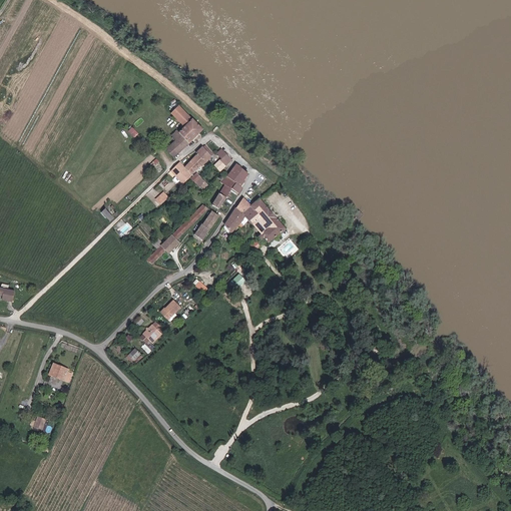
[(170,110),(184,125),(192,117),(178,102),(170,110)]
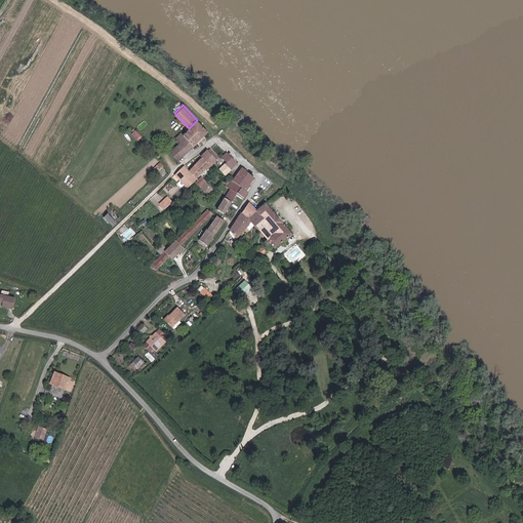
[(182,134),(192,145),(206,130),(197,120),(189,128),(187,129),(182,134)]
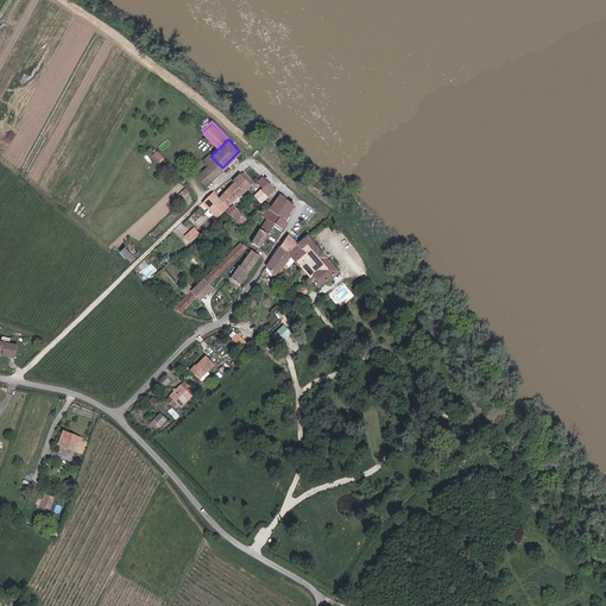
[(157,165),(162,162),(153,151),(147,155),(157,165)]
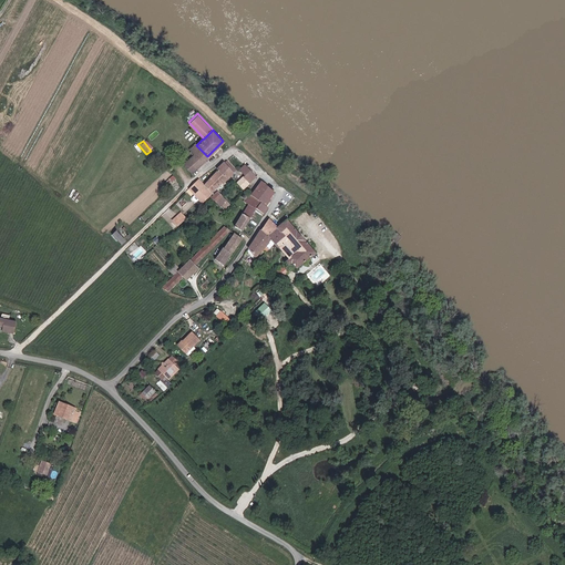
[(191,172),(197,165),(207,156),(196,145),(194,143),(187,149),(192,153),(182,162),(191,172)]
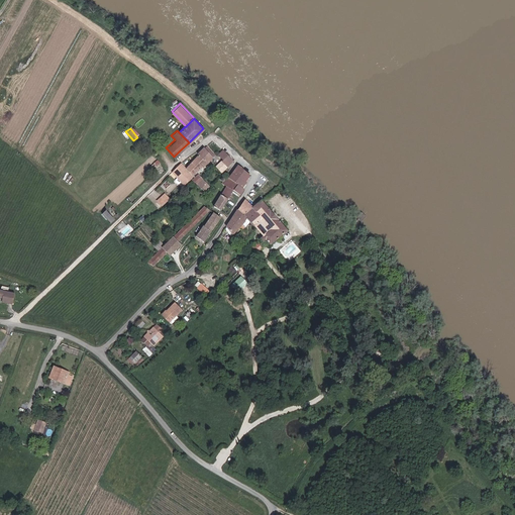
[(197,153),(205,162),(213,152),(205,144),(197,153)]
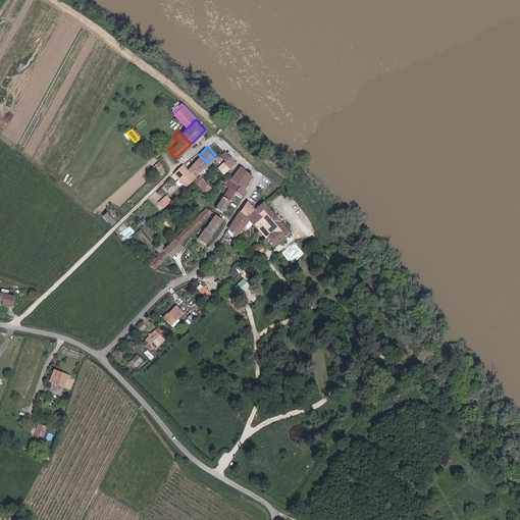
[(175,158),(167,149),(162,155),(169,162),(170,163),(175,158)]
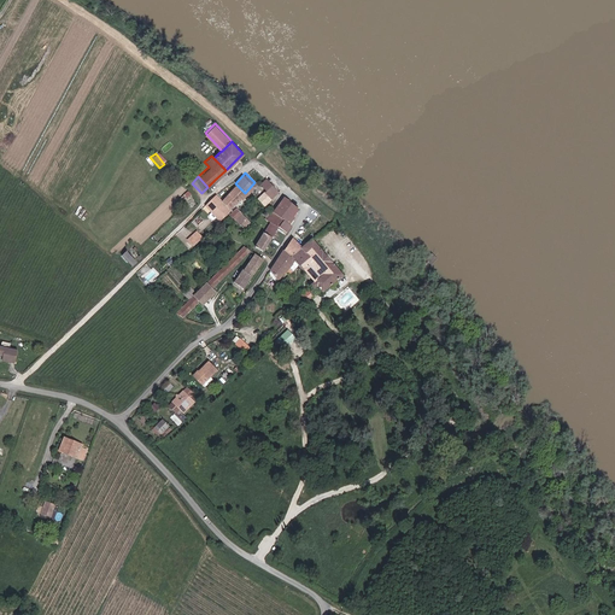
[(259,185),(264,189),(270,183),(265,179),(259,185)]
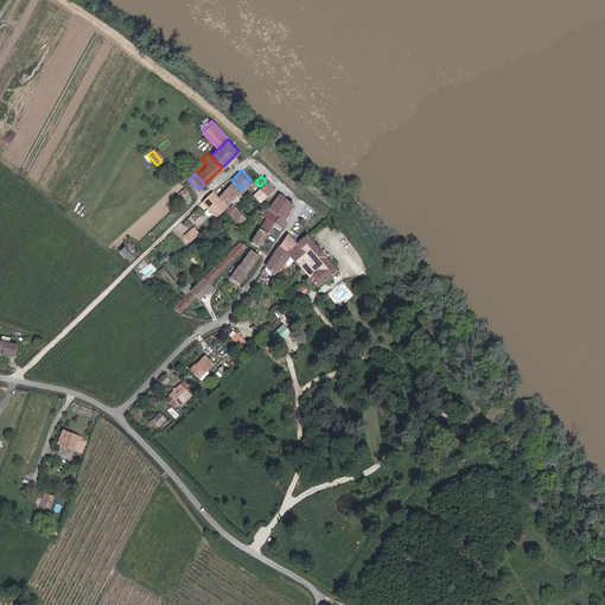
[(211,177),(204,184),(208,186),(215,179),(211,177)]
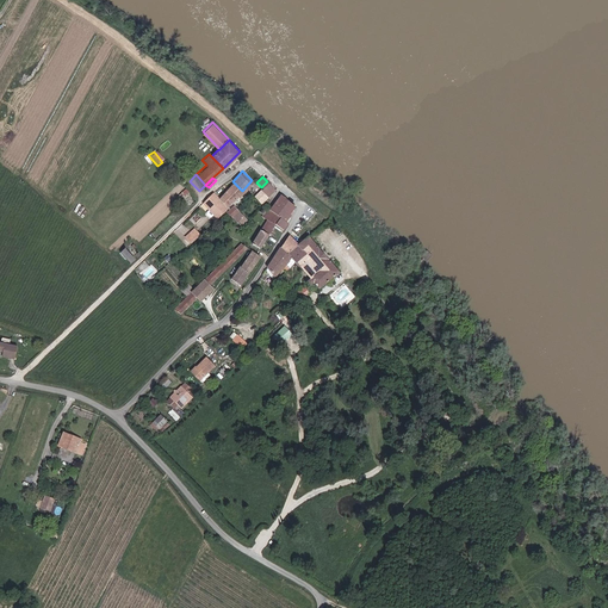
[(218,198),(227,206),(236,194),(237,196),(242,191),(233,181),(221,197),(218,198)]
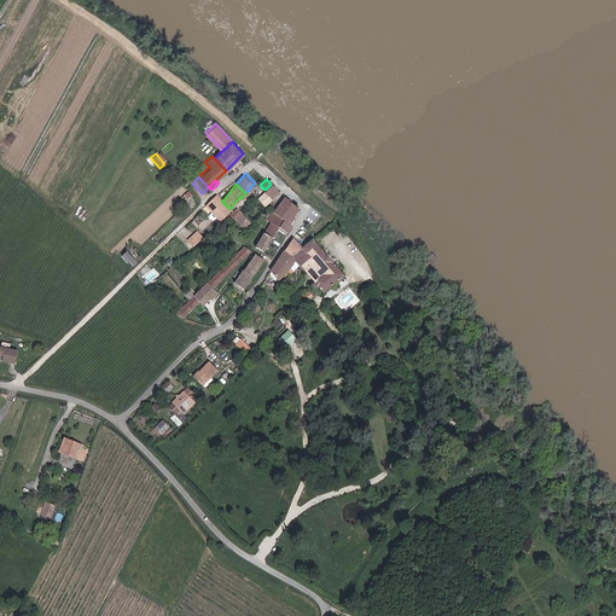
[(278,190),(271,184),(265,190),(263,191),(271,198),(278,190)]
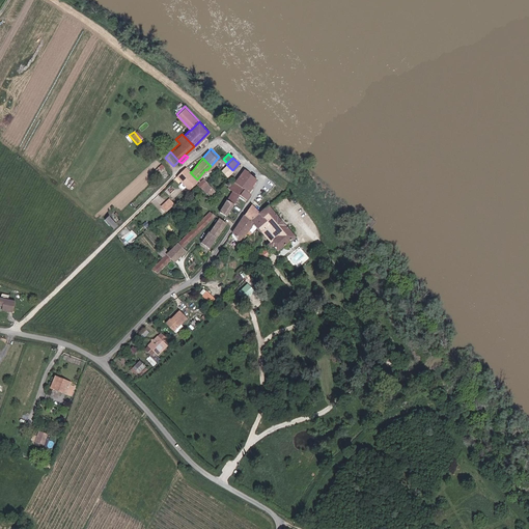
[(232,170),(226,164),(221,170),(227,176),(232,170)]
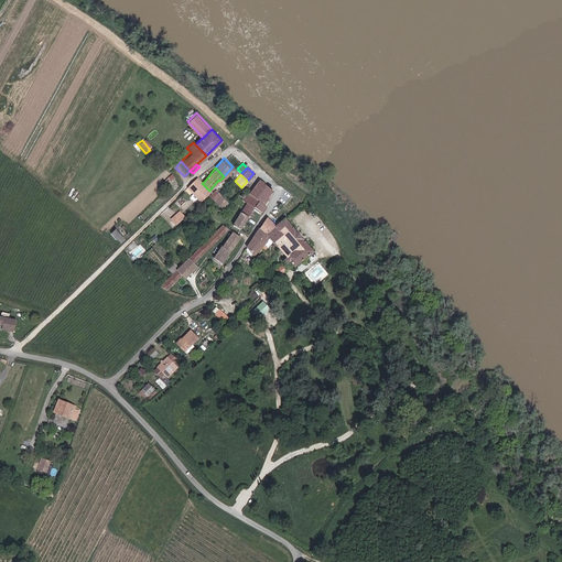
[(202,202),(211,192),(209,191),(202,183),(196,177),(187,186),(202,202)]
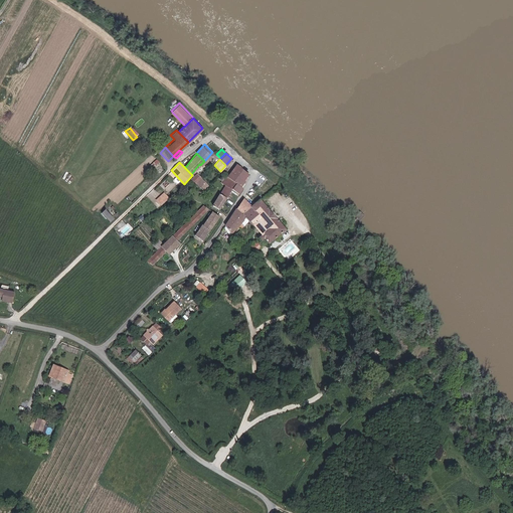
[(232,188),(232,189),(234,190),(236,192),(238,193),(242,186),(239,184),(247,173),(234,164),(227,176),(230,177),(231,178),(234,181),(236,182),(236,183),(232,188)]
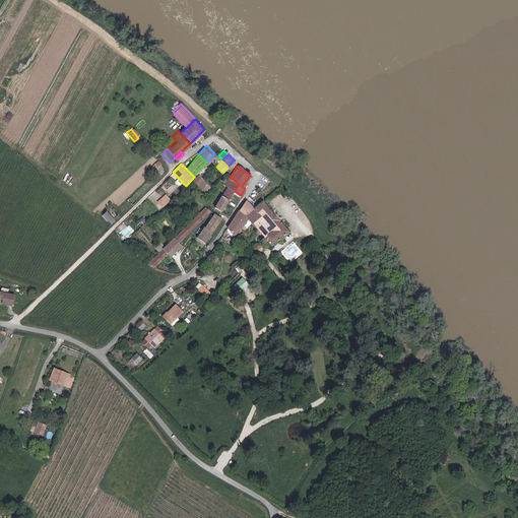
[(199,185),(204,180),(199,176),(196,179),(194,181),(195,182),(199,185)]
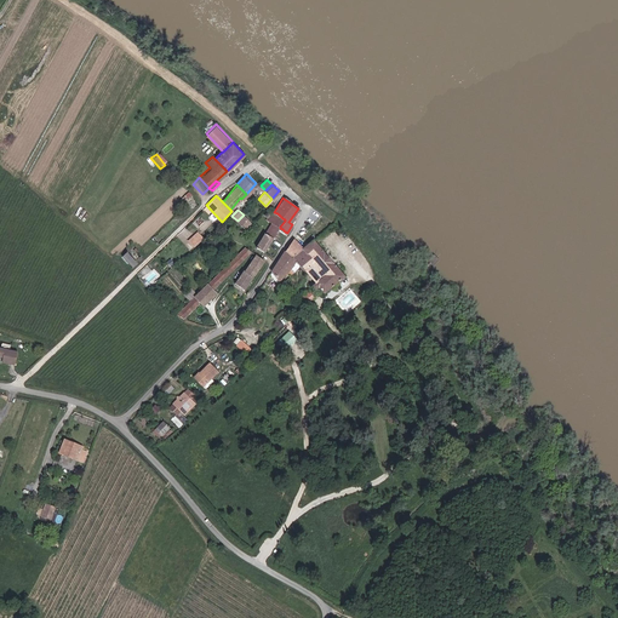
[(270,221),(273,223),(279,215),(278,213),(274,212),(274,211),(273,211),(272,210),(265,217),(270,221)]
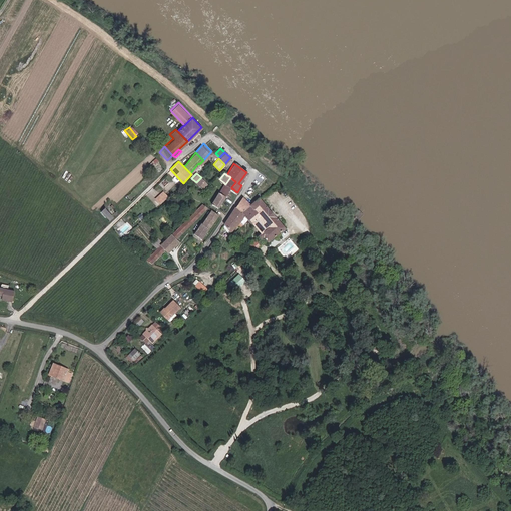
[(203,189),(208,183),(205,181),(203,179),(201,177),(196,182),(203,189)]
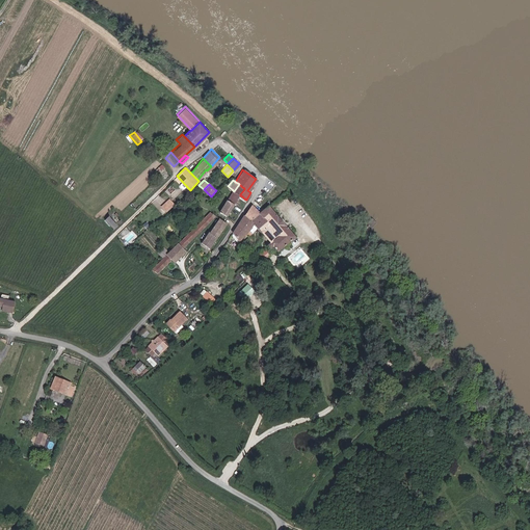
[(239,184),(234,191),(240,195),(240,194),(244,189),(244,188),(242,187),(239,184)]
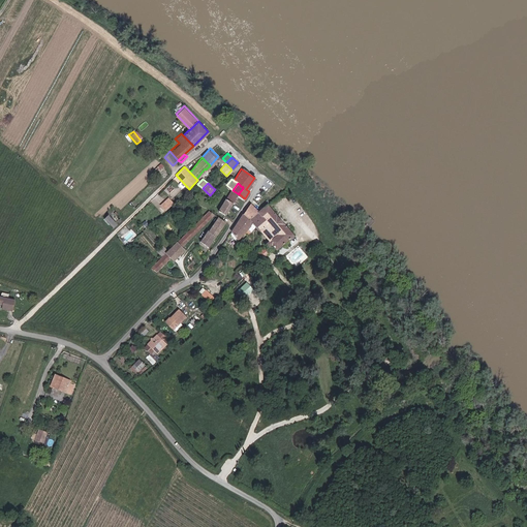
[(226,197),(234,203),(234,202),(237,196),(239,194),(233,190),(230,188),(226,197)]
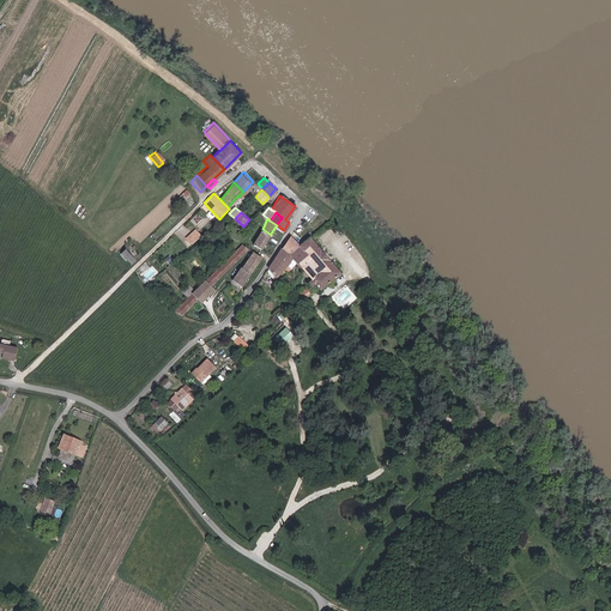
[(197,241),(201,236),(197,229),(191,235),(197,241)]
